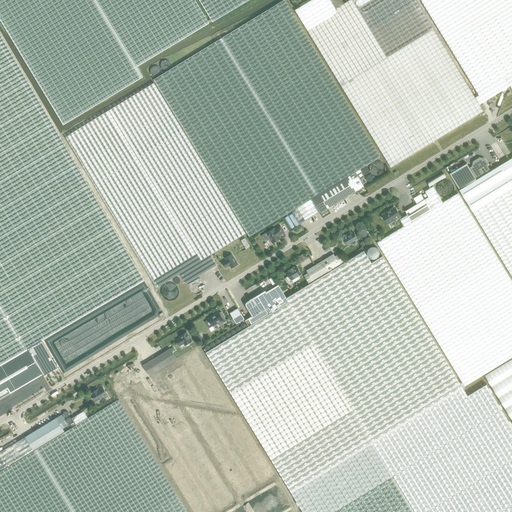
[(0,0),(0,18),(64,125),(143,77),(137,66),(164,50),(209,23),(195,0),(0,0)]
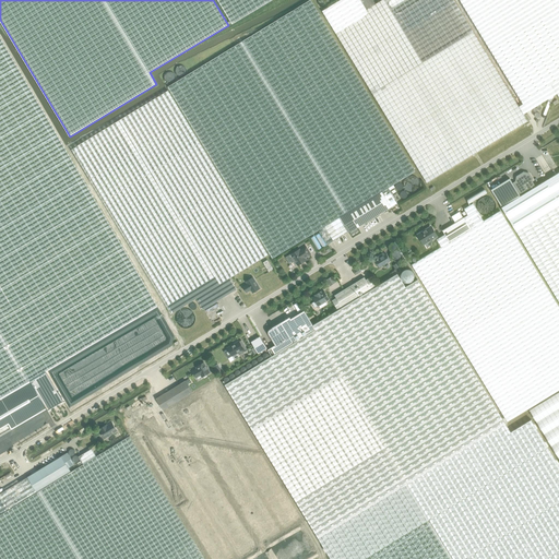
[(273,259),(319,230),(382,192),(388,188),(416,171),(310,0),(309,0),(168,86),(273,259)]
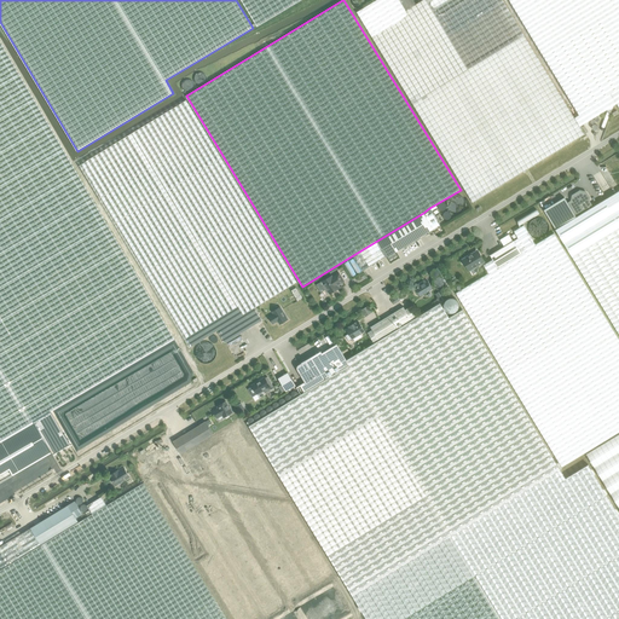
[(241,0),(256,27),(300,0),(241,0)]
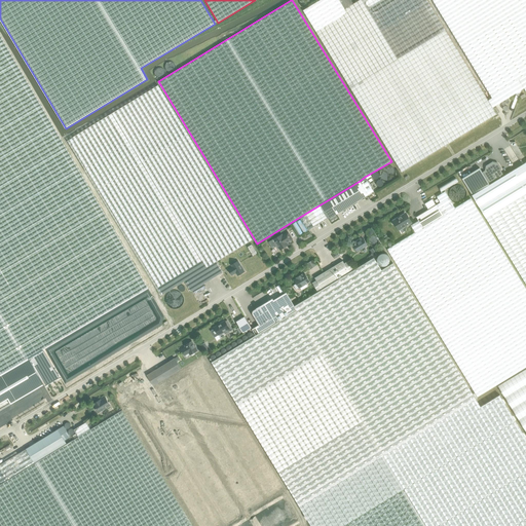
[(492,107),(488,101),(426,0),(359,0),(344,9),(339,0),(320,0),(303,10),(402,172),(496,114),(492,107)]
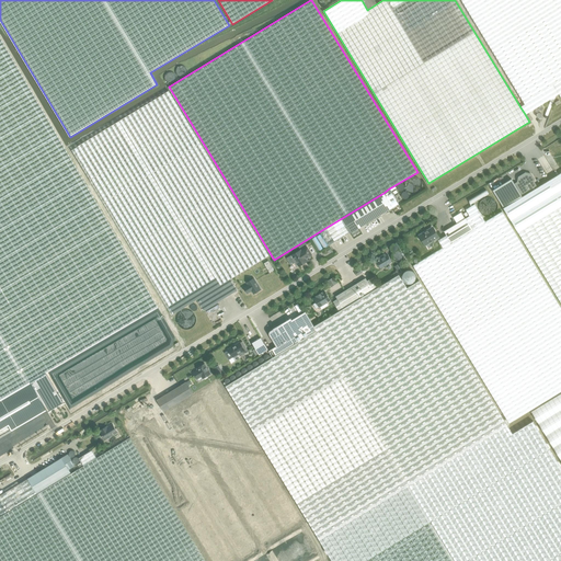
[(362,0),(367,10),(377,3),(374,0),(362,0)]
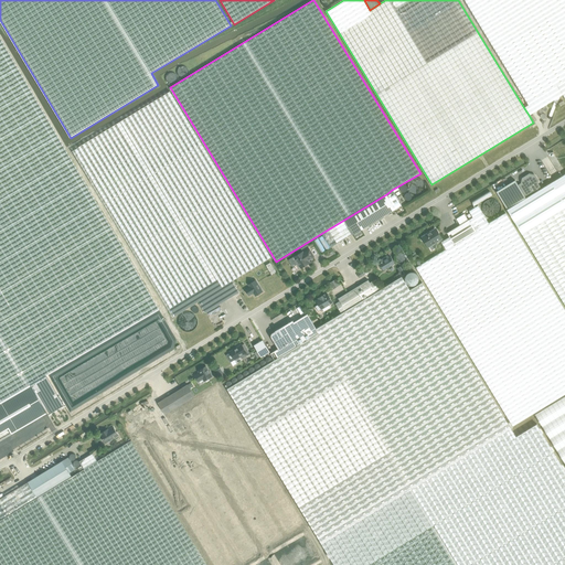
[(564,0),(465,0),(529,105),(564,83),(564,0)]
